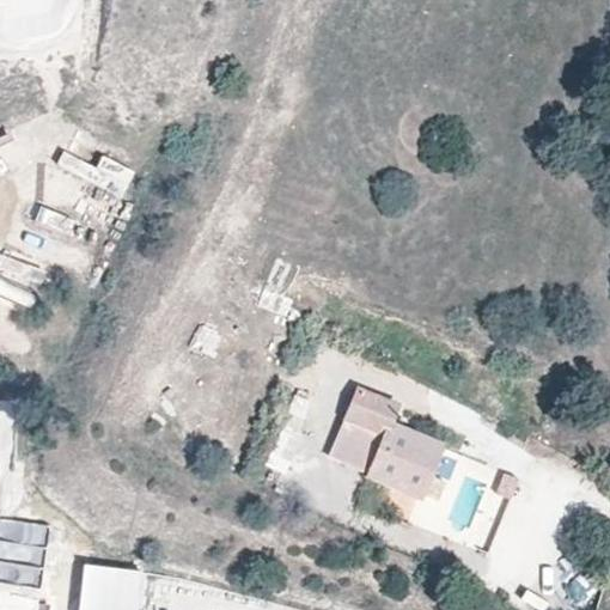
[(133,169),(99,154),(95,165),(59,150),(54,163),(122,193),(133,169)]
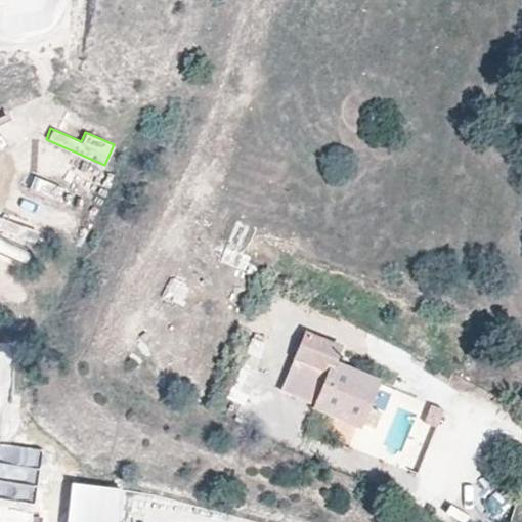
[(0,251),(26,261),(30,251),(0,238),(0,251)]
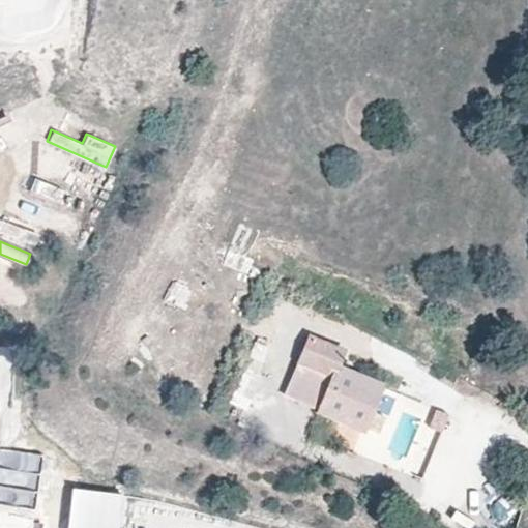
[(364,431),(385,383),(336,363),(344,348),(309,334),(283,398),(313,410),(364,431)]
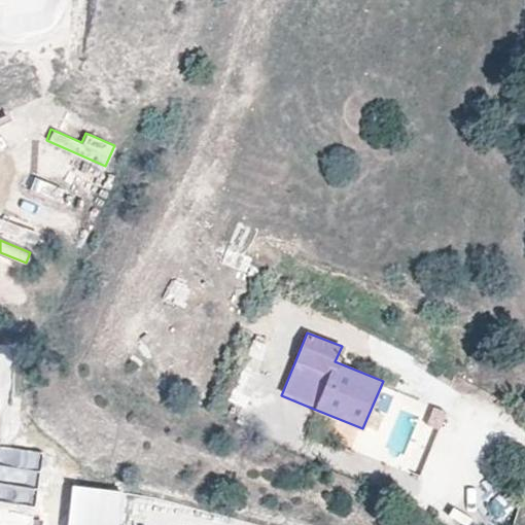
[(245,407),(255,373),(236,368),(225,400),(245,407)]
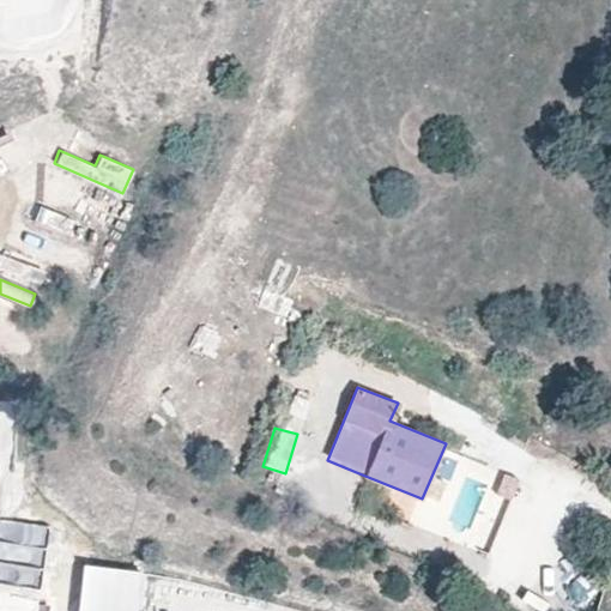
[(510,497),(519,477),(506,472),(497,492),(510,497)]
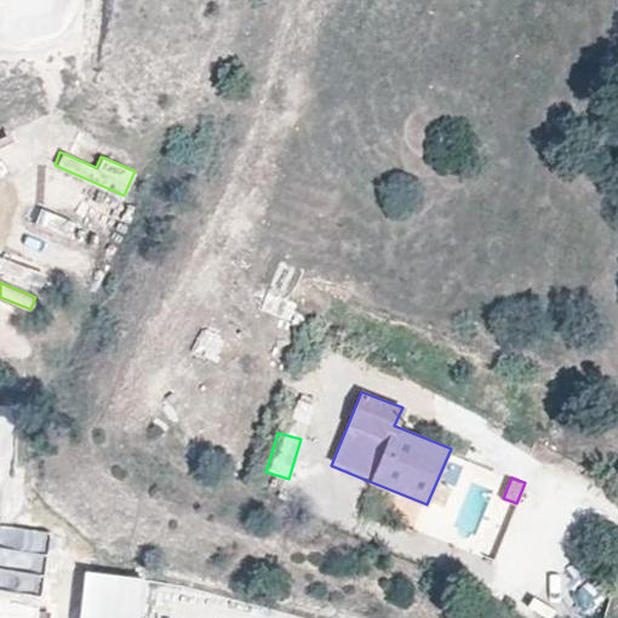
[(411,521),(417,503),(399,497),(393,516),(411,521)]
